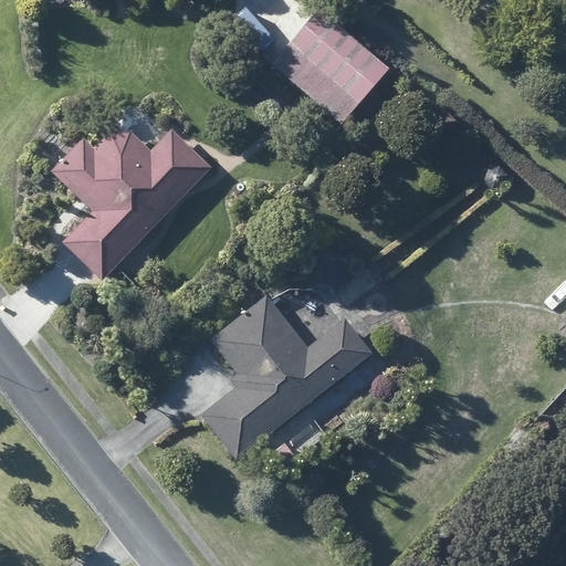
[(303,90),(314,98),(342,123),(388,69),(321,9),(318,12),(273,62),(303,90)]
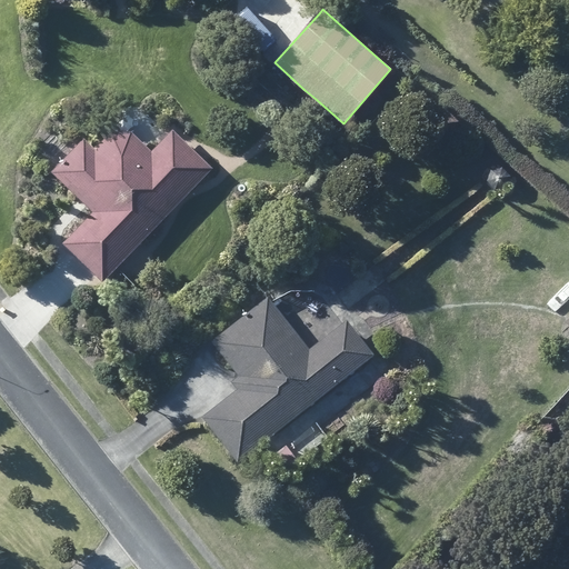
[(118,267),(212,169),(172,130),(152,151),(132,131),(112,132),(103,140),(95,149),(85,139),(52,172),(80,198),(86,205),(93,211),(63,243),(103,281),(118,267)]
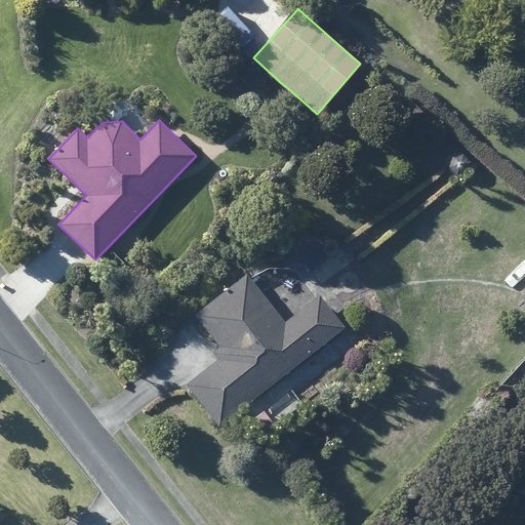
[(450,168),(457,176),(469,174),(472,164),(465,155),(453,157),(450,168)]
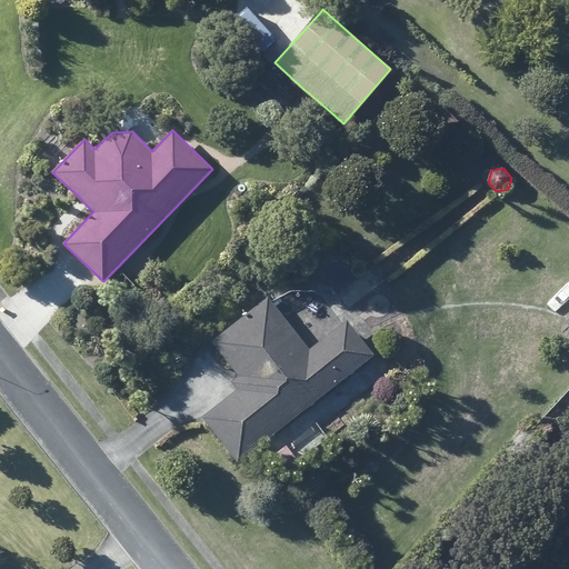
[(262,445),(376,355),(348,320),(310,350),(268,297),(212,341),(215,346),(233,368),(239,376),(232,382),(238,389),(202,417),(205,420),(239,462),(262,445)]
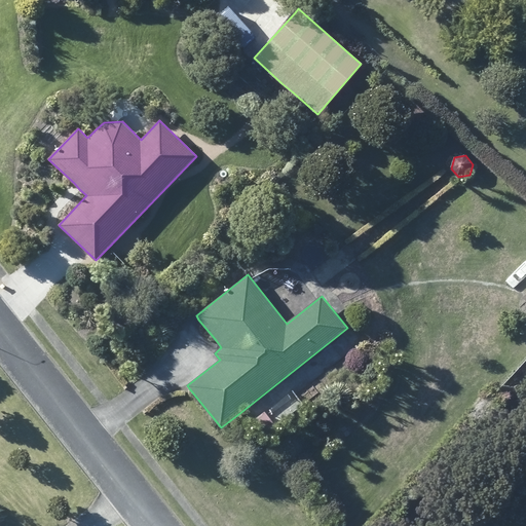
[(275,428),(274,426),(264,413),(252,423),(263,439),(275,428)]
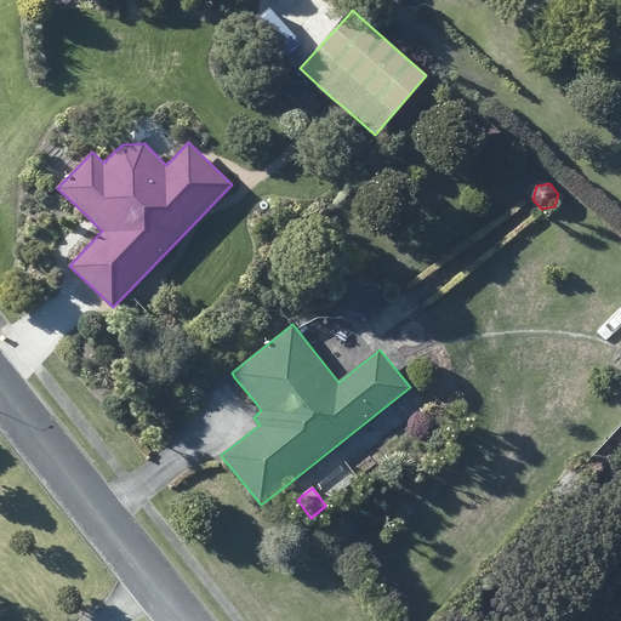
All buildings are outlined.
